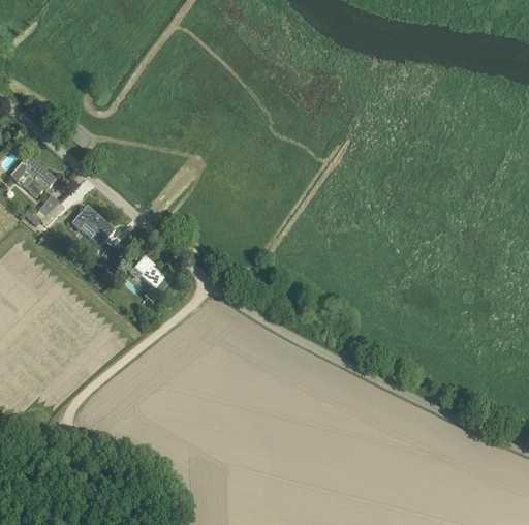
[(42,187),(45,189),(57,177),(28,152),(10,173),(18,179),(24,171),(32,178),(26,186),(36,195),(42,187)]
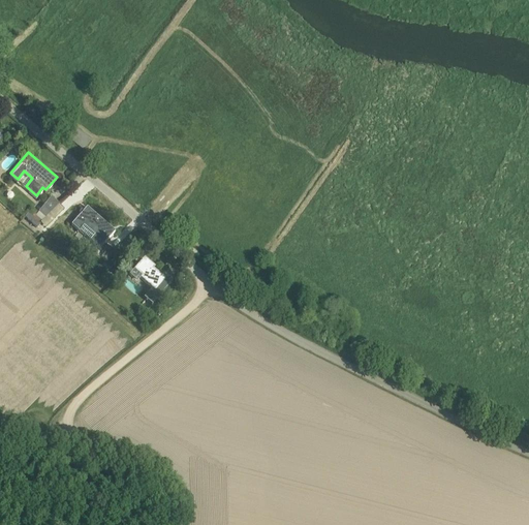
[(39,218),(57,201),(51,194),(37,210),(34,214),(37,217),(37,216),(39,218)]
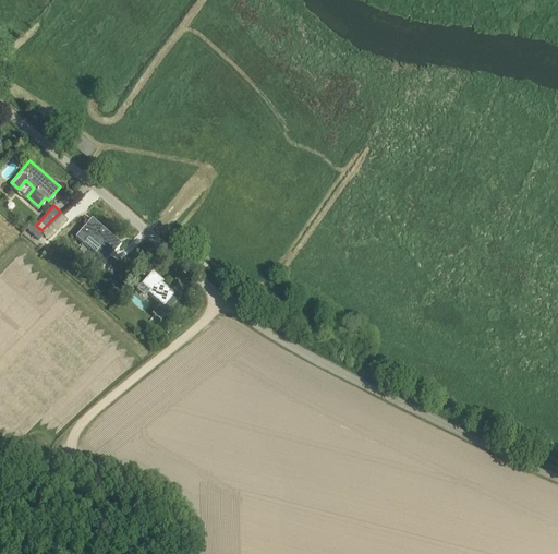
[(121,241),(92,215),(75,235),(83,241),(96,251),(106,260),(121,241)]
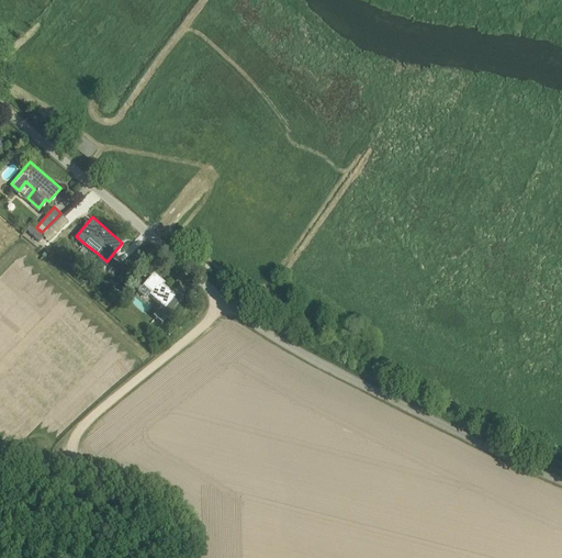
[(107,261),(104,265),(113,272),(122,261),(112,255),(107,261)]
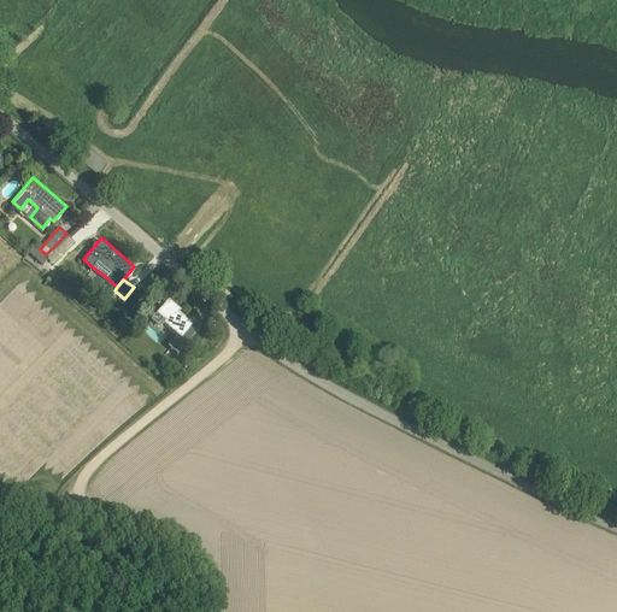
[(177,305),(169,296),(154,312),(151,317),(159,324),(164,321),(178,334),(169,345),(177,352),(201,324),(193,317),(191,321),(176,307),(177,305)]
